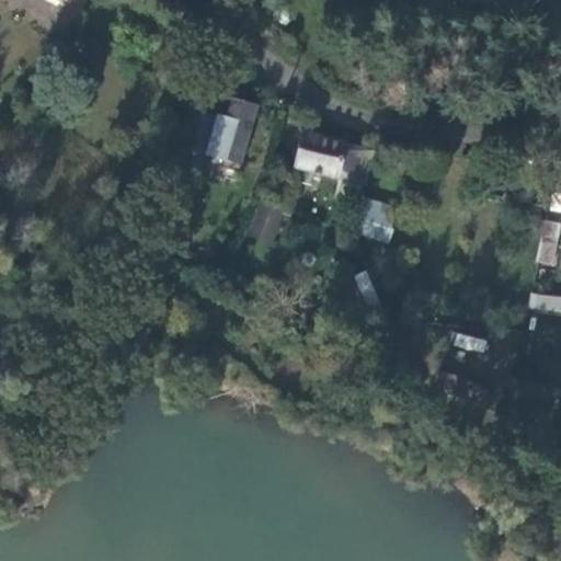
[(218,157),(235,162),(252,109),(235,103),(218,157)]
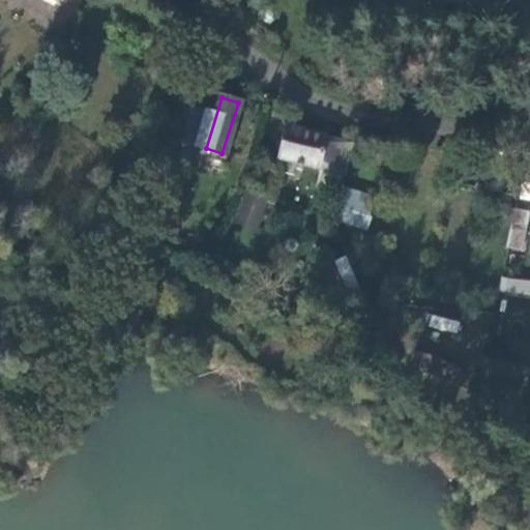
[(348,174),(354,143),(286,126),(280,159),(348,174)]
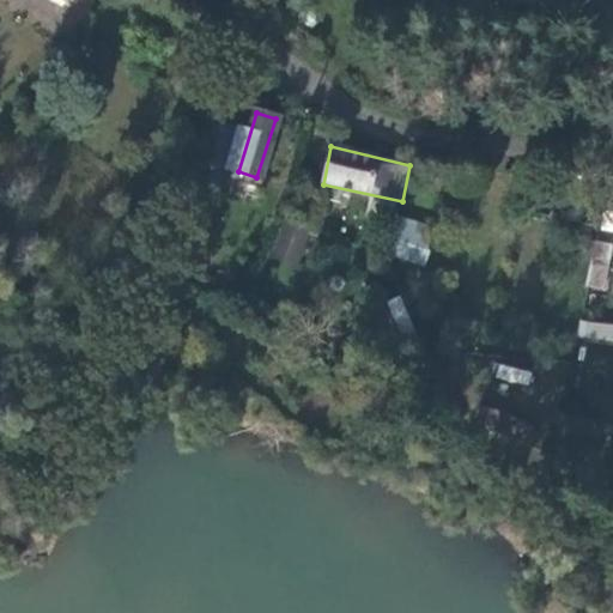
[(426,261),(431,222),(395,218),(390,256),(426,261)]
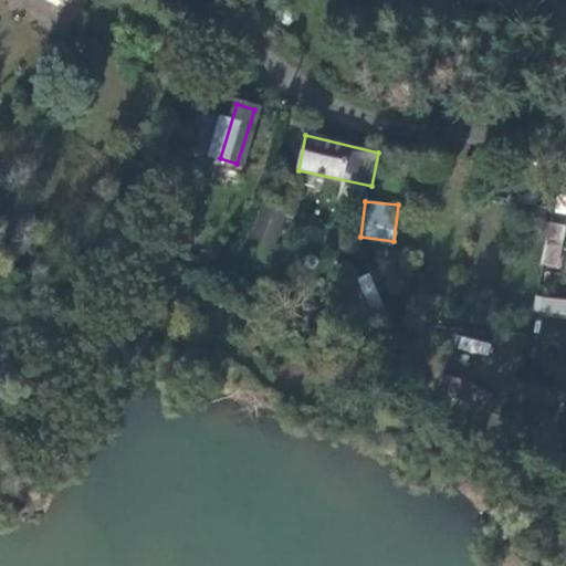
[(248,234),(271,247),(286,217),(263,205),(248,234)]
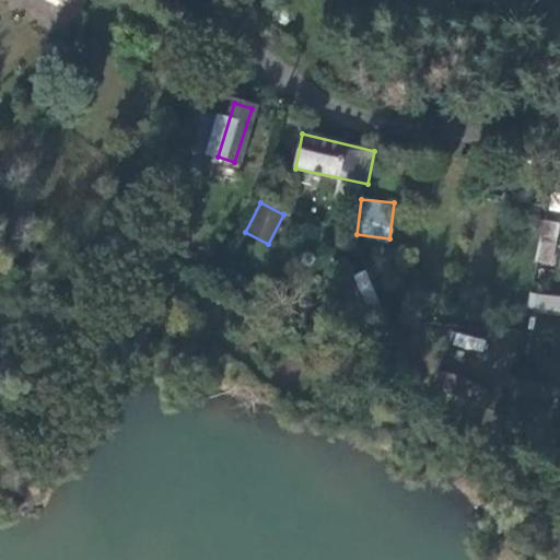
[(559,221),(539,220),(535,264),(555,265),(559,221)]
